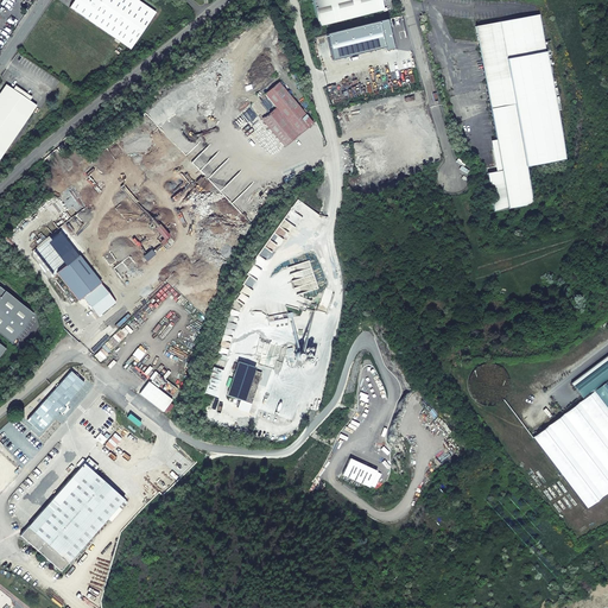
[(74,0),(69,7),(131,49),(156,12),(137,0),(74,0)]
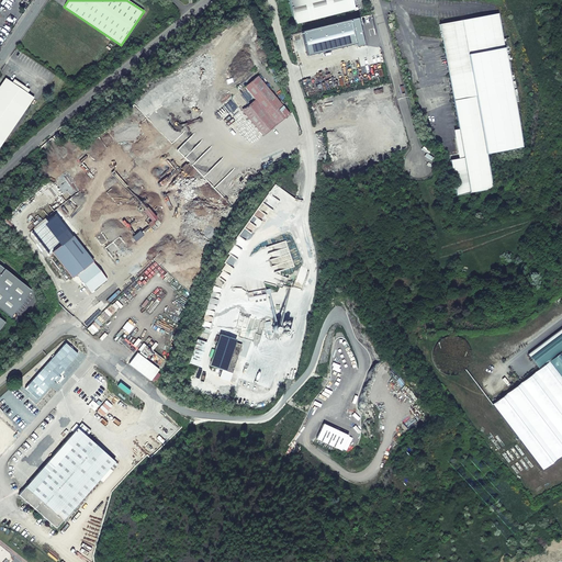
[(288,0),(294,25),(355,9),(351,0),(288,0)]
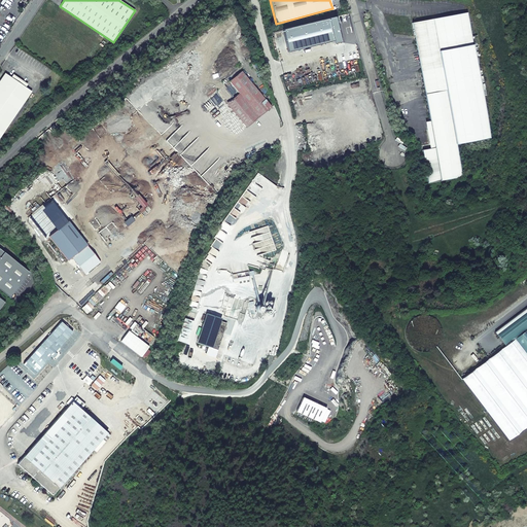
[(436,147),(422,150),(428,183),(463,177),(457,143),(491,137),(468,12),(466,13),(437,19),(413,23),(416,39),(436,147)]
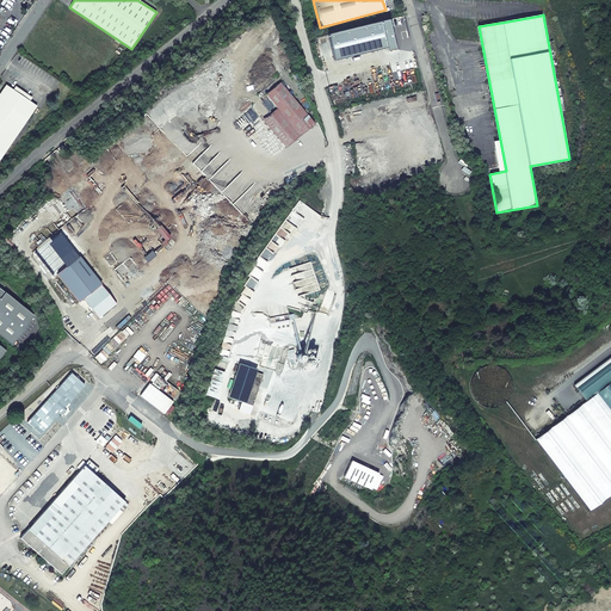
[(257,172),(314,124),(279,82),(222,131),(257,172)]
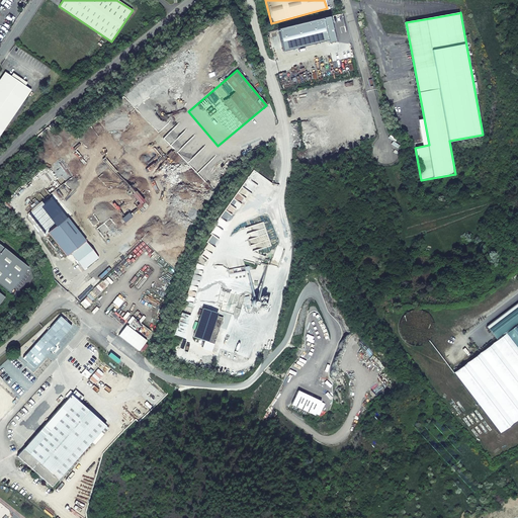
[(0,136),(31,90),(16,80),(5,72),(0,79),(0,136)]
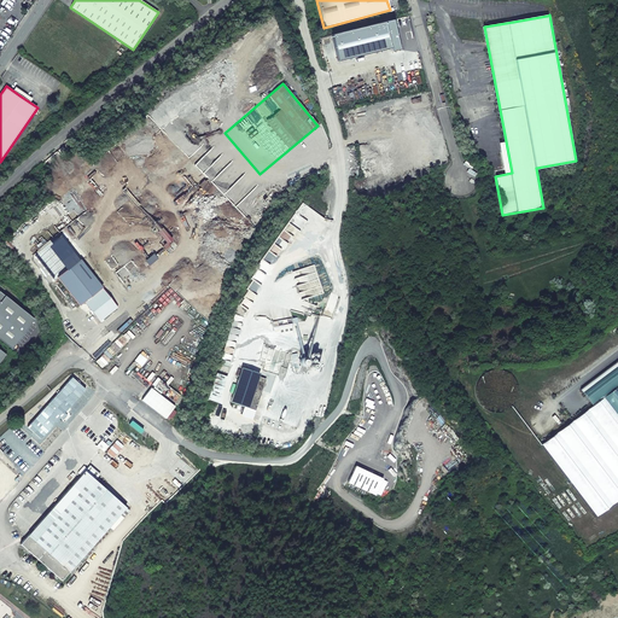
[(103,289),(80,260),(57,277),(80,305),(103,289)]
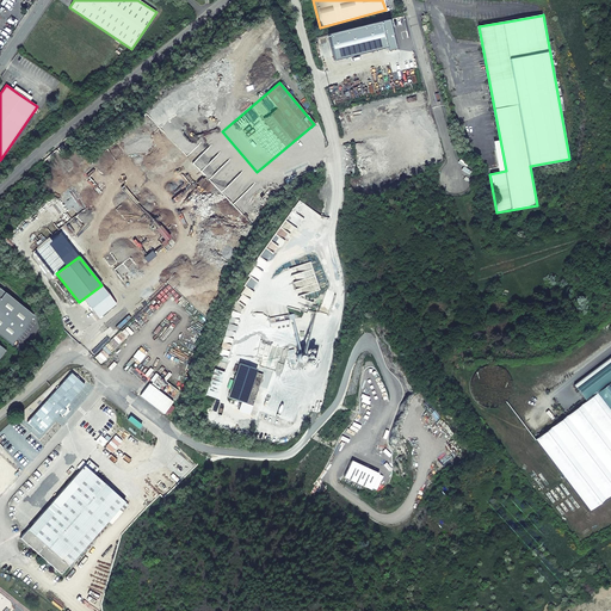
[(84,300),(98,318),(116,304),(102,285),(84,300)]
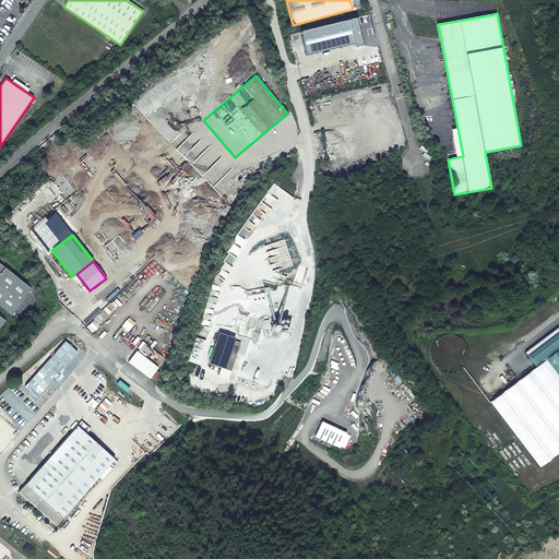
[(0,263),(0,307),(12,317),(32,289),(0,263)]
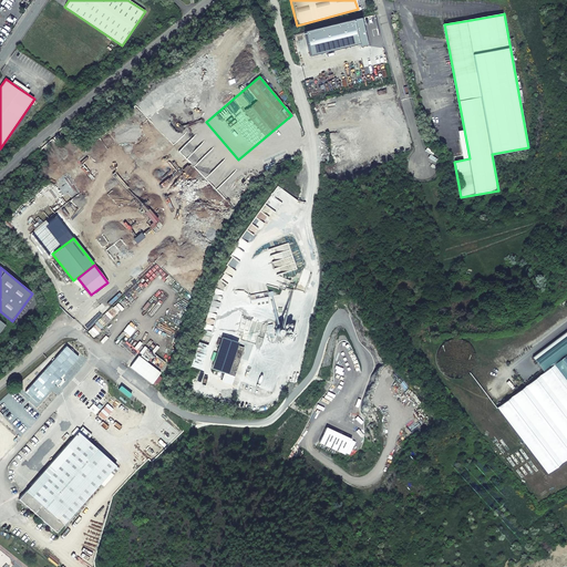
[(566,331),(533,357),(544,372),(555,363),(566,354),(566,331)]
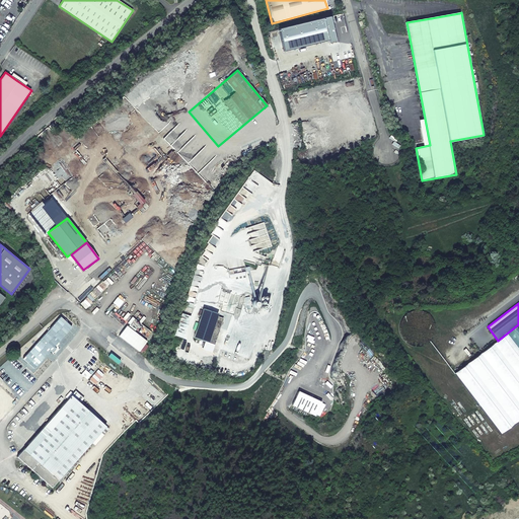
[(199,321),(194,338),(208,343),(215,345),(223,317),(217,315),(218,313),(200,308),(196,320),(199,321)]
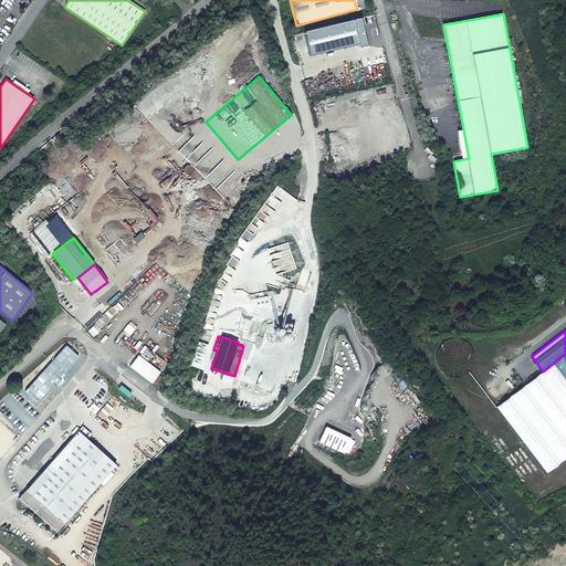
[(190,366),(200,369),(208,345),(199,342),(190,366)]
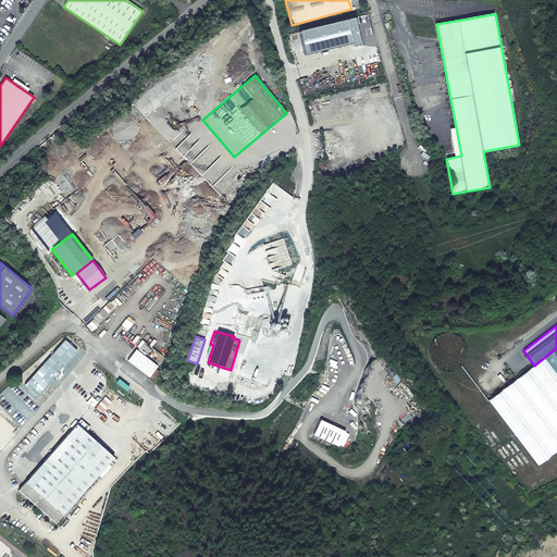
[(556,372),(556,348),(545,357),(556,372)]
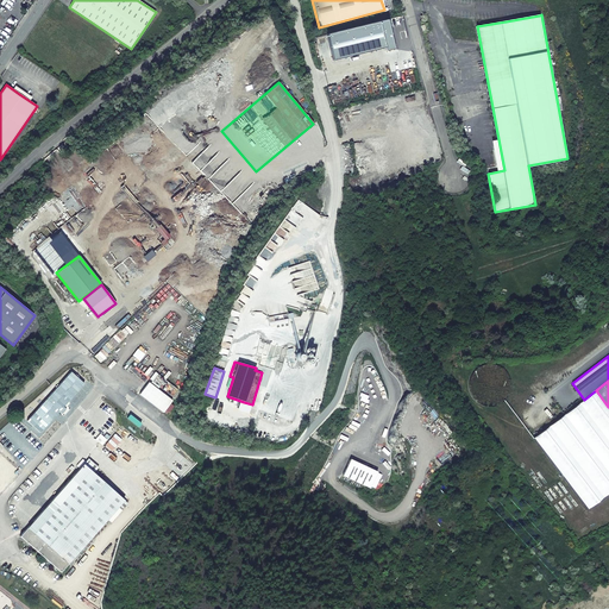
[(608,407),(596,390),(584,400),(582,402),(608,438),(608,407)]
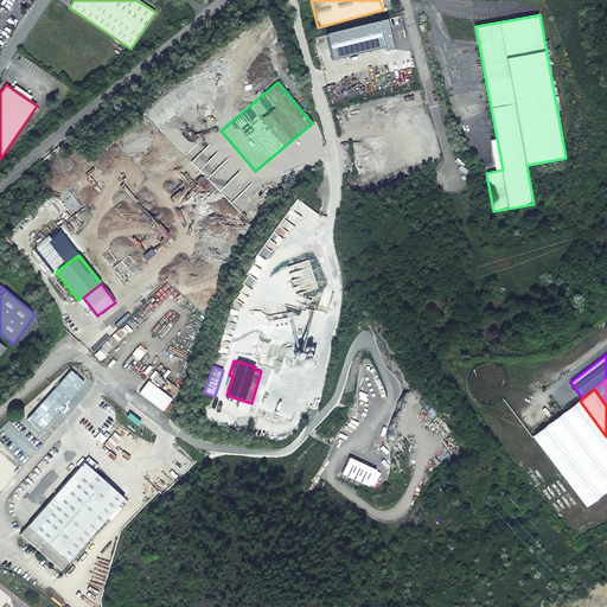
[(606,436),(580,401),(563,413),(606,471),(606,436)]
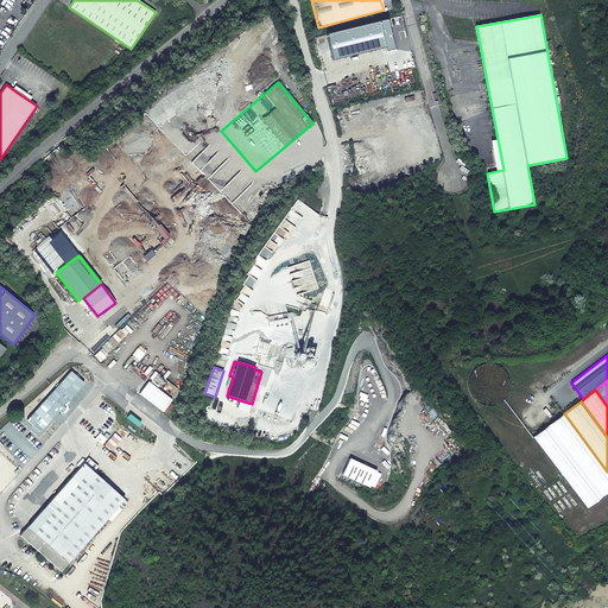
[(607,492),(607,472),(564,413),(549,425),(602,496),(607,492)]
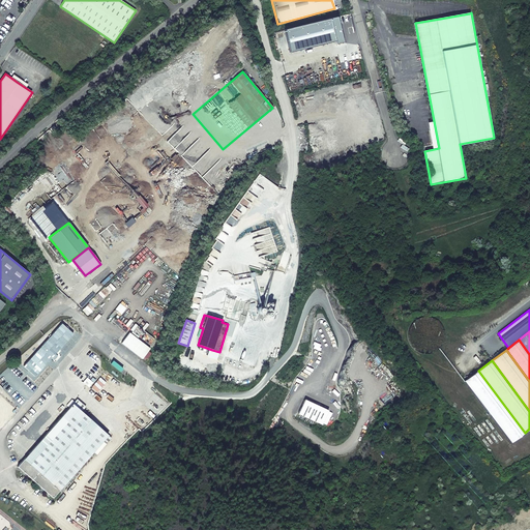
[(525,433),(478,371),(465,381),(511,443),(525,433)]
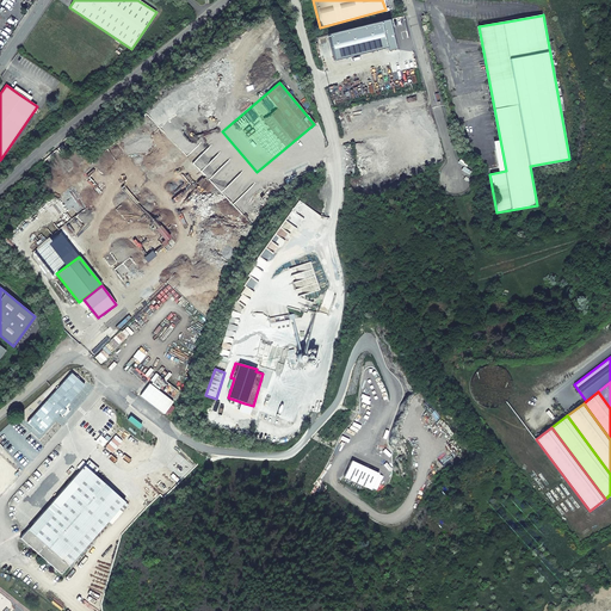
[(20,538),(61,574),(118,508),(122,512),(128,505),(93,475),(98,469),(88,461),(20,538)]
